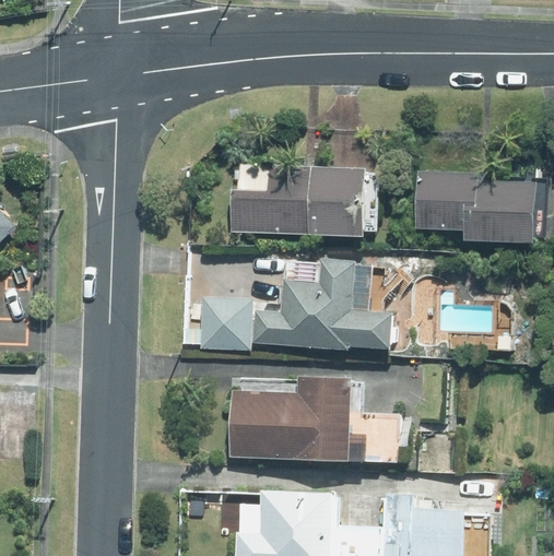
[(228,190),(227,233),(365,236),(366,168),(239,165),(238,190),(228,190)]
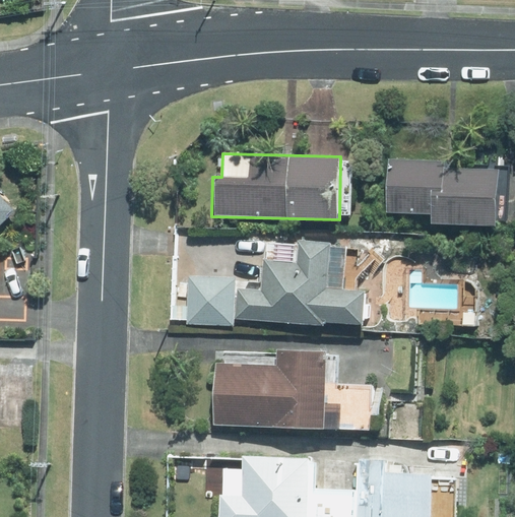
[(386,214),(433,215),(433,223),(496,225),(497,170),(443,169),(443,163),(387,160),(386,214)]
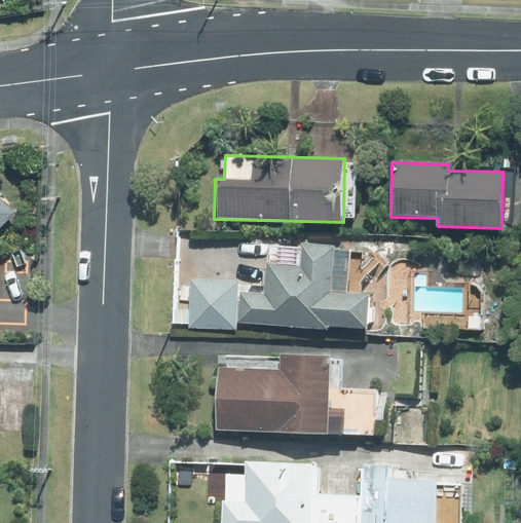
[(0,226),(12,215),(0,201),(0,226)]
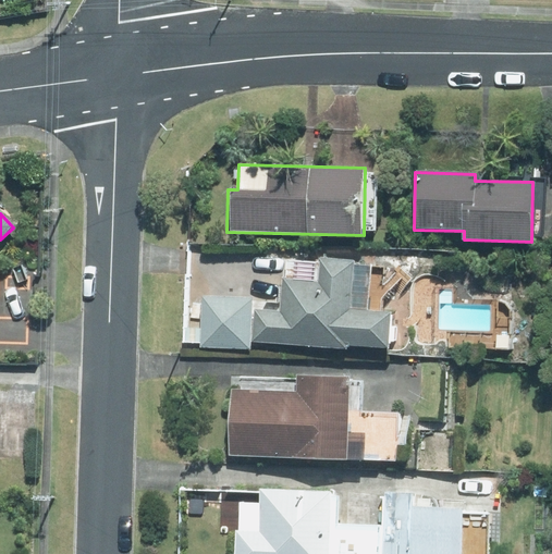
[(254,312),(252,343),(347,351),(348,344),(391,347),(394,314),(350,310),(354,263),(318,260),(317,284),(280,281),(278,315),(254,312)]
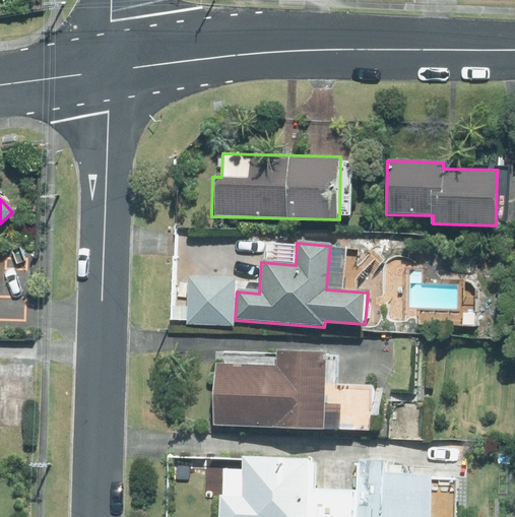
[(234,280),(186,279),(185,324),(233,325),(234,280)]
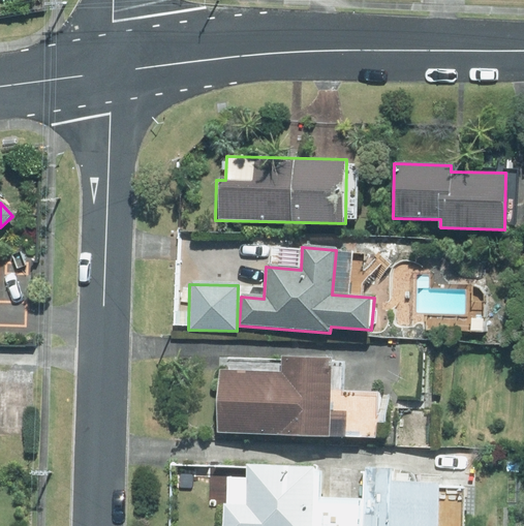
[(282,374),(219,372),(217,431),(330,434),(331,360),(283,359),(282,374)]
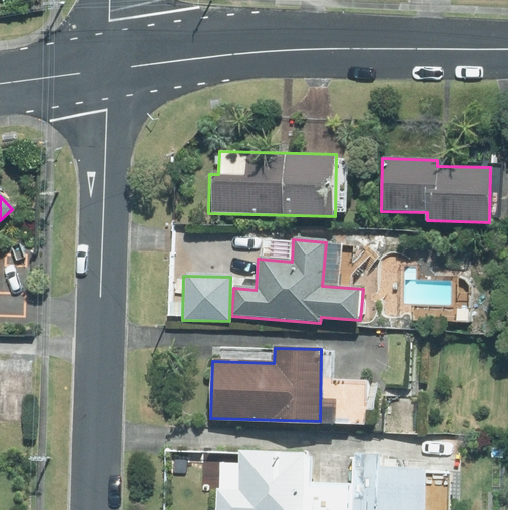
[(215,490),(214,509),(348,509),(349,485),(306,484),(306,454),(237,452),(236,491),(215,490)]
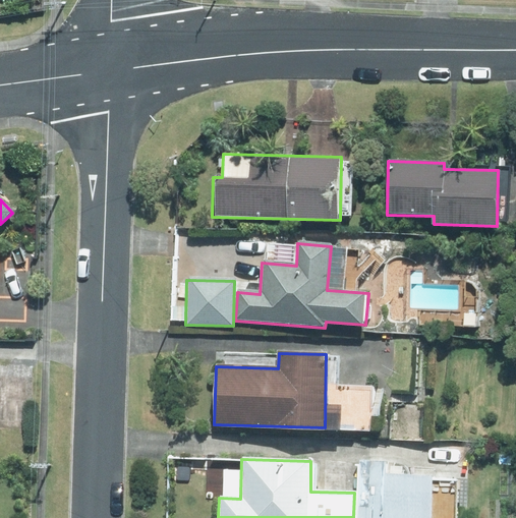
[(432,517),(434,471),(385,470),(385,462),(357,461),(355,517),(432,517)]
